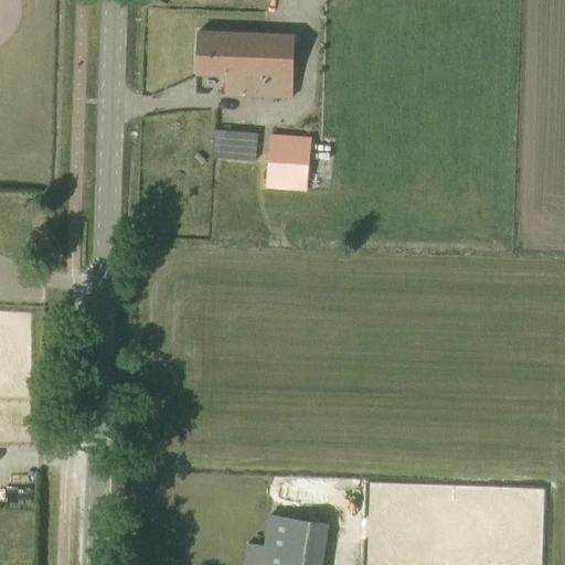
[(225,94),(294,96),(295,35),(198,31),(196,73),(226,74),(225,94)]
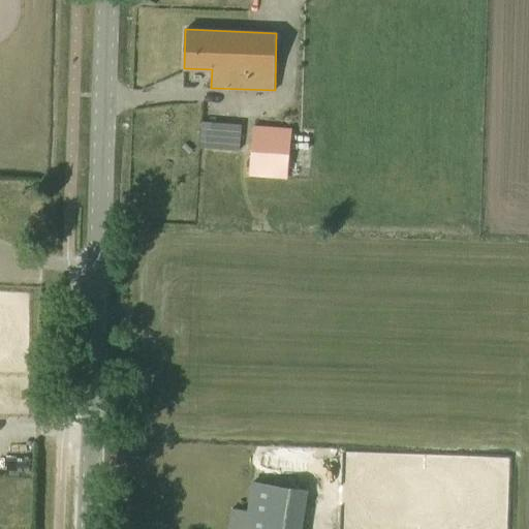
[(199,147),(240,151),(242,126),(201,122),(199,147)]
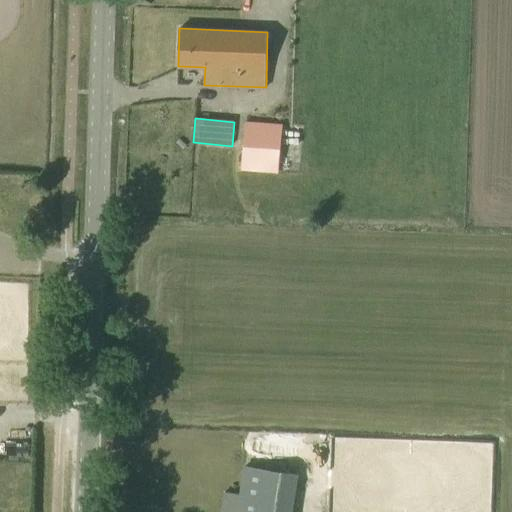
[(241,170),(278,172),(281,122),(244,120),(241,170)]
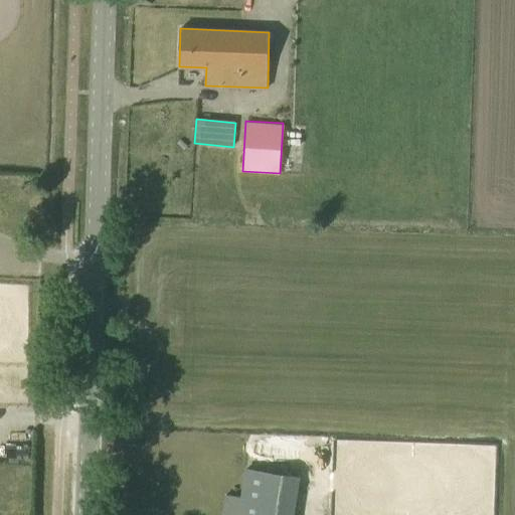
[(415,514),(422,480),(326,462),(322,482),(371,491),(366,514),(415,514)]
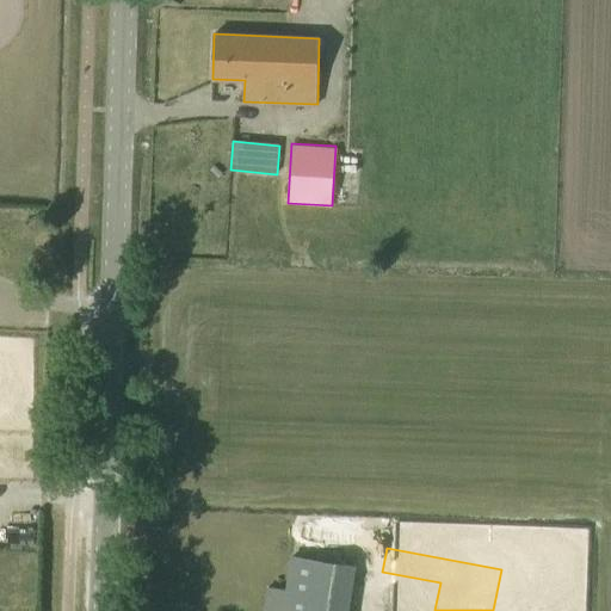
[(349,610),(357,566),(292,555),(287,590),(267,586),(263,610),(349,610)]
